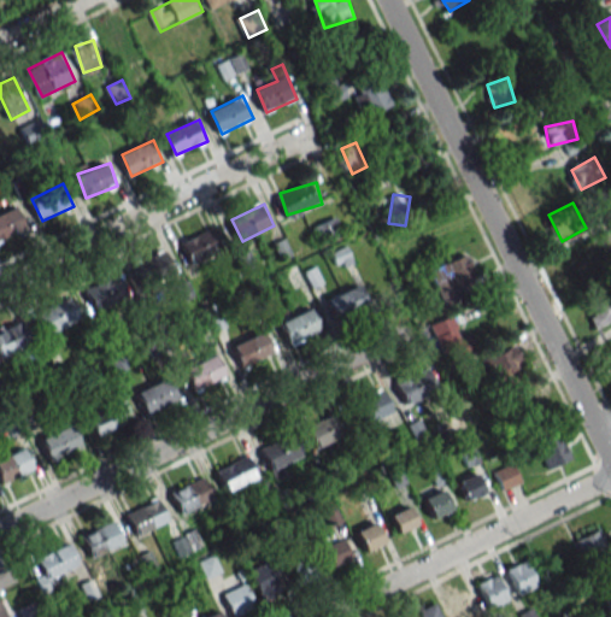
[(0,240),(28,228),(18,206),(0,215),(0,240)]
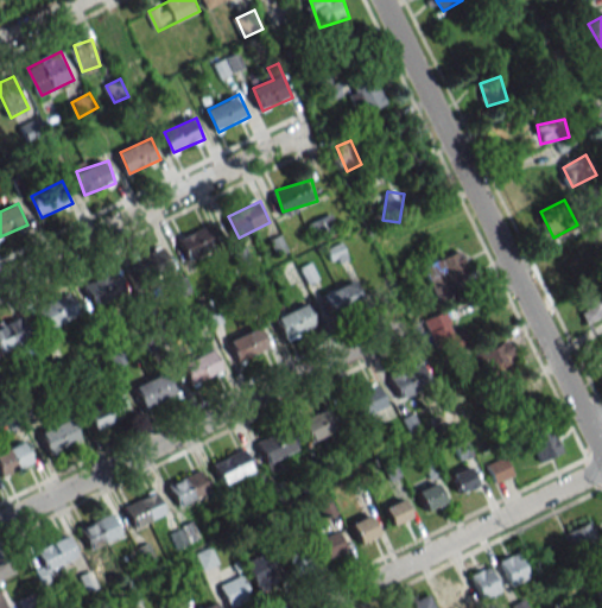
[(318,241),(341,230),(333,214),(310,225),(318,241)]
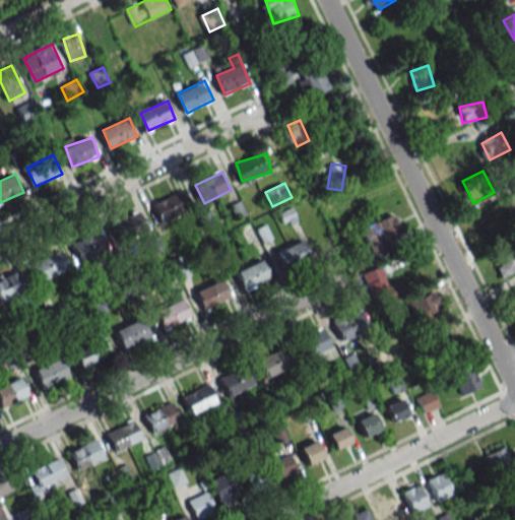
[(165,223),(191,209),(181,191),(154,205),(165,223)]
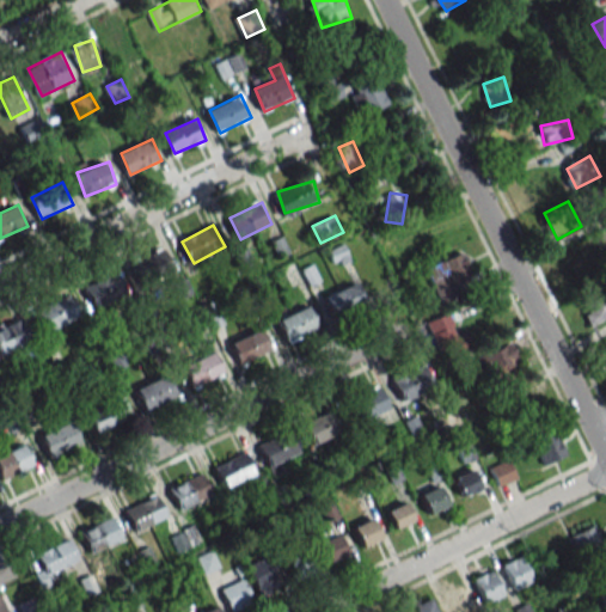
[(331,251),(338,268),(355,261),(347,244),(331,251)]
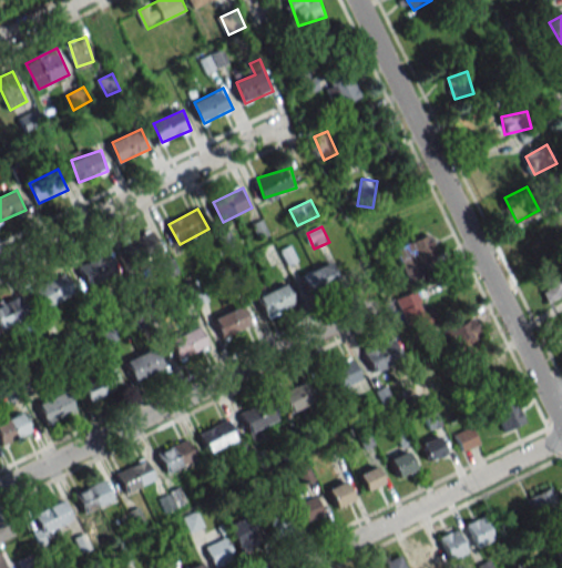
[(535,262),(558,252),(548,229),(525,239),(535,262)]
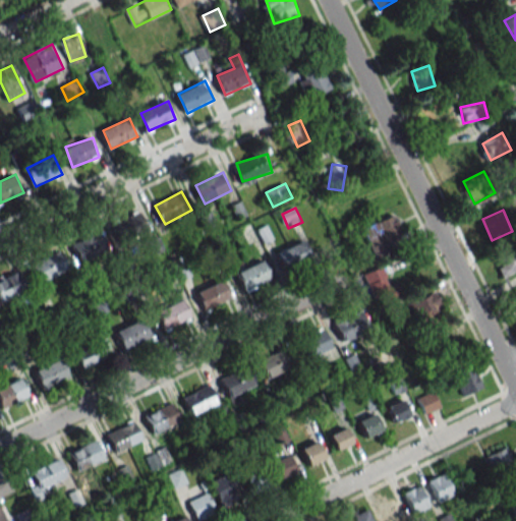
[(122,240),(150,231),(144,213),(116,222),(122,240)]
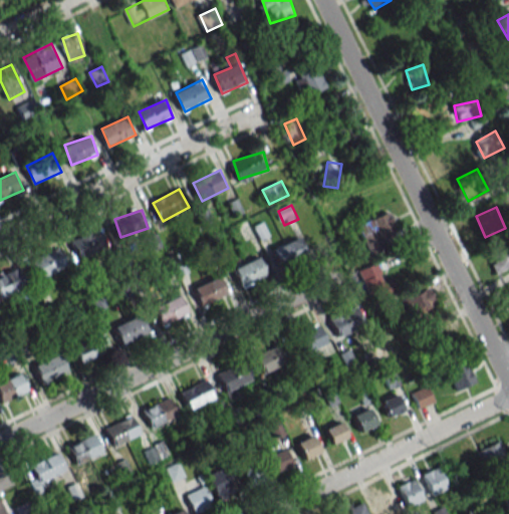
[(359,225),(372,255),(405,242),(392,211),(359,225)]
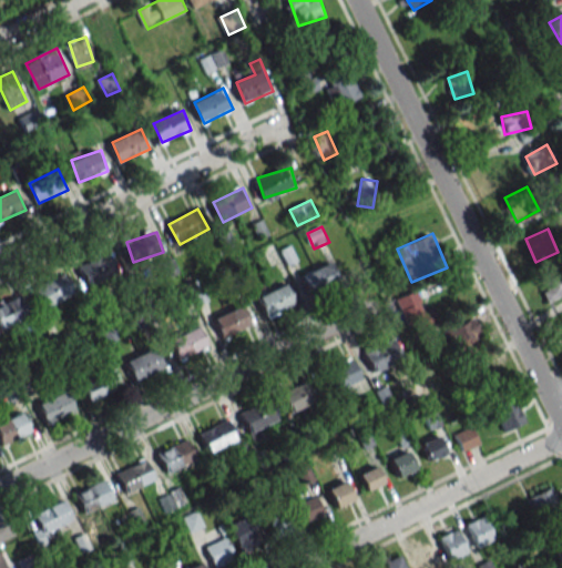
[(91,285),(120,271),(110,252),(81,266),(91,285)]
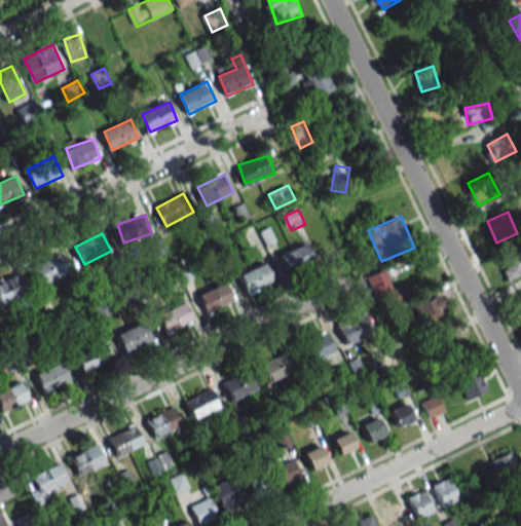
[(282,255),(288,269),(315,256),(309,241),(282,255)]
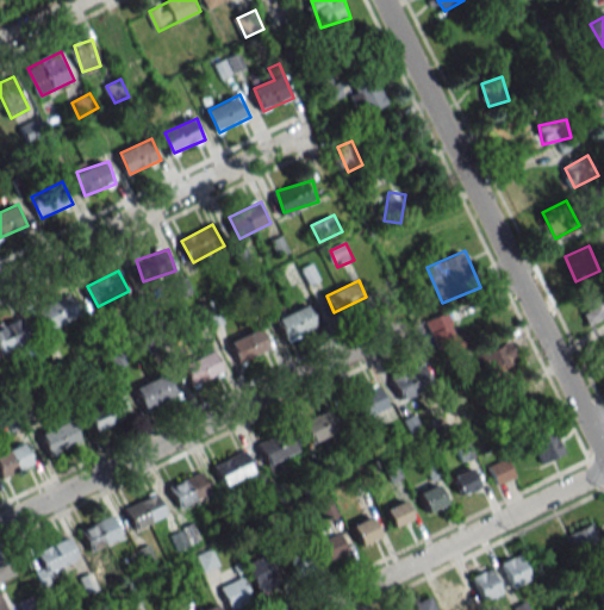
[(50,331),(81,316),(72,294),(39,309),(50,331)]
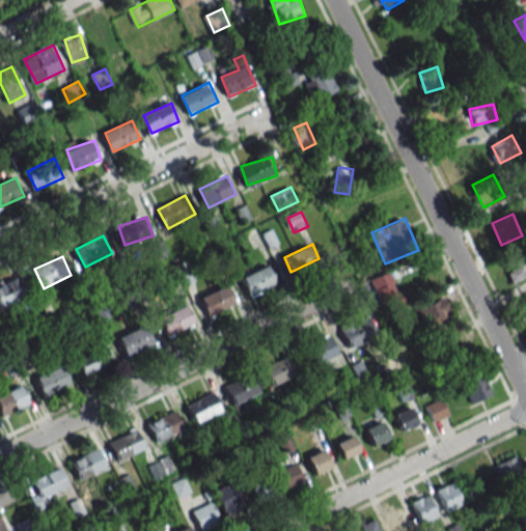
[(525,258),(511,258),(511,279),(525,279),(525,258)]
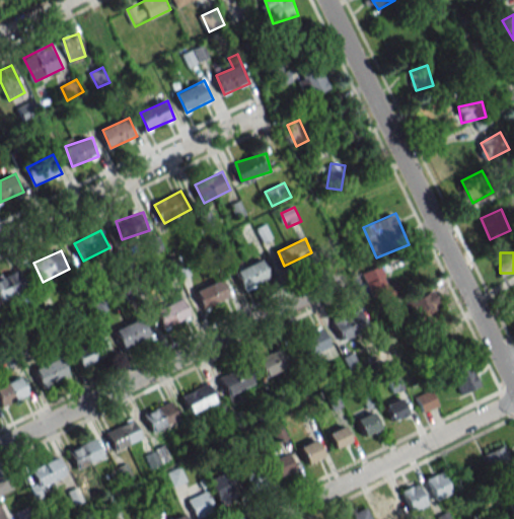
[(274,278),(264,258),(238,272),(247,291),(274,278)]
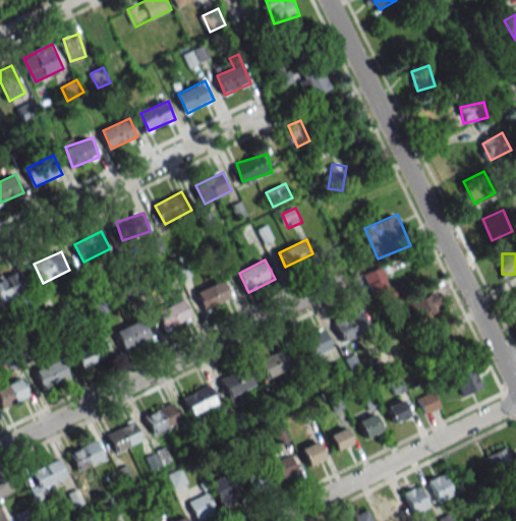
[(366,274),(379,305),(404,296),(399,283),(392,285),(385,266),(366,274)]
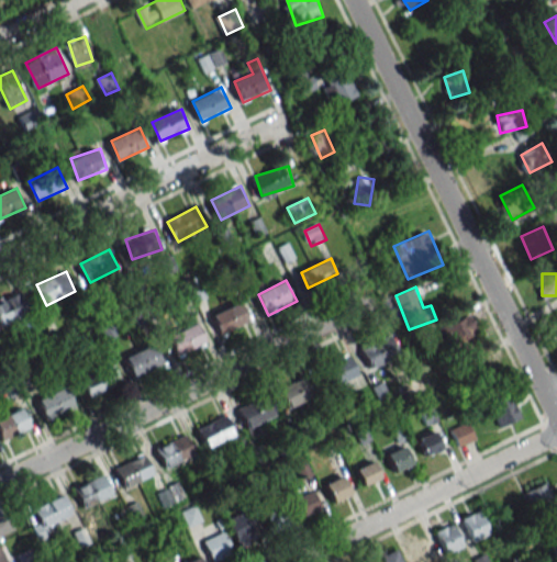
[(0,302),(0,321),(2,326),(33,311),(24,291),(0,302)]
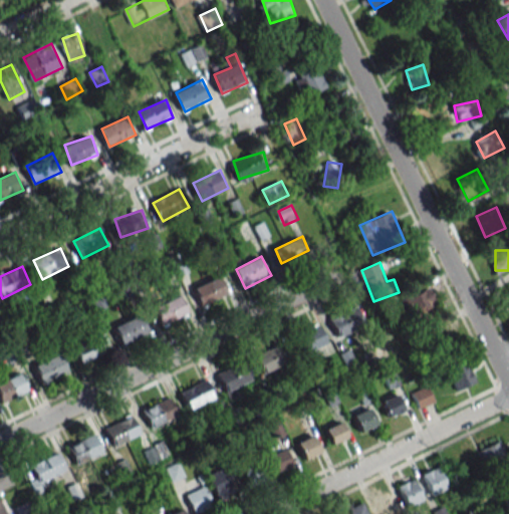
[(205,305),(231,292),(222,275),(196,288),(205,305)]
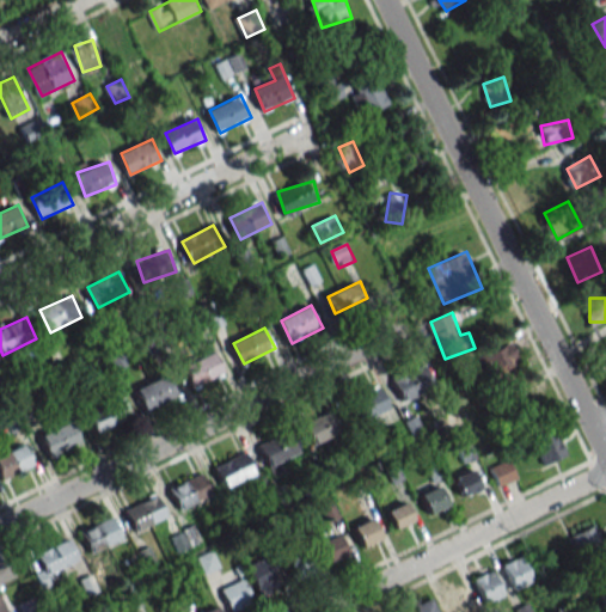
[(185,367),(197,389),(226,372),(214,352),(185,367)]
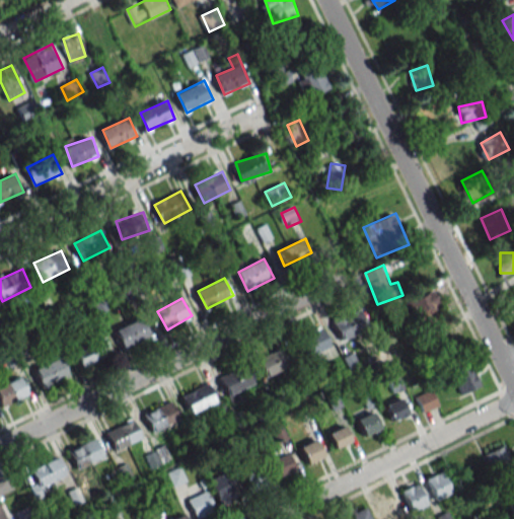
[(371,326),(362,308),(336,322),(344,340),(371,326)]
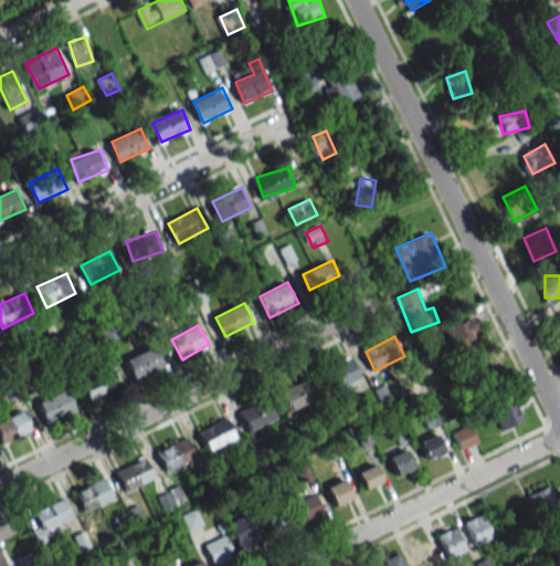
[(475,338),(466,336),(464,345),(474,346),(475,338)]
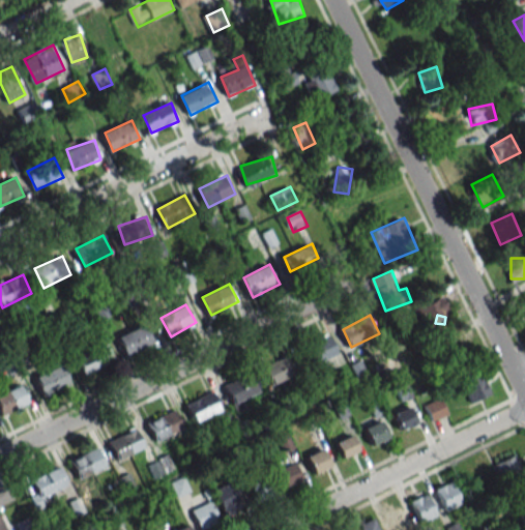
[(155,342),(146,324),(119,337),(129,355),(155,342)]
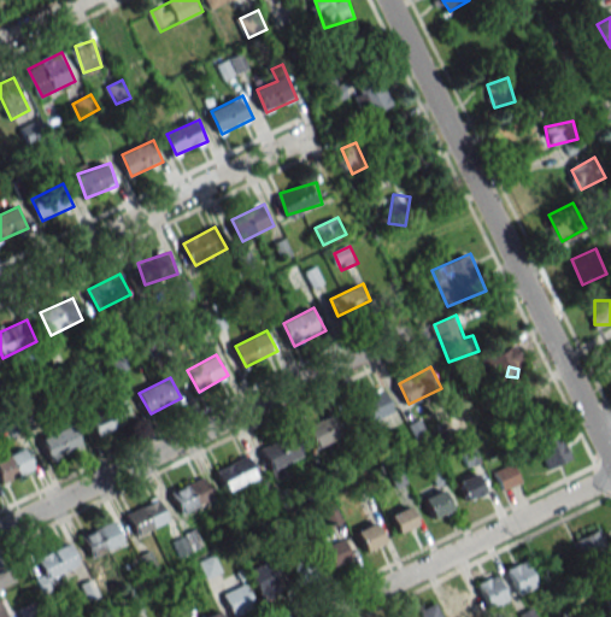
[(516,399),(528,421),(551,407),(540,387),(516,399)]
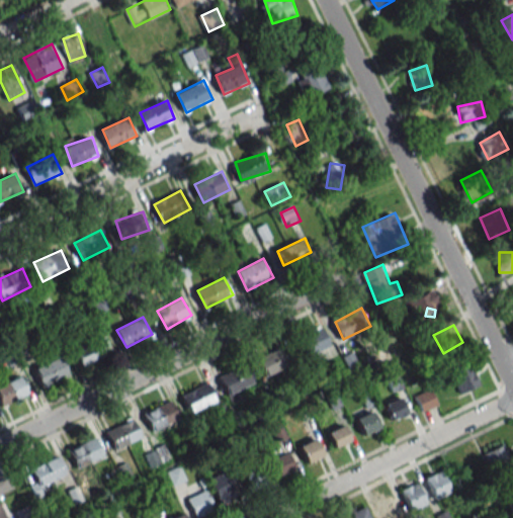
[(298,336),(303,355),(332,348),(328,329),(298,336)]
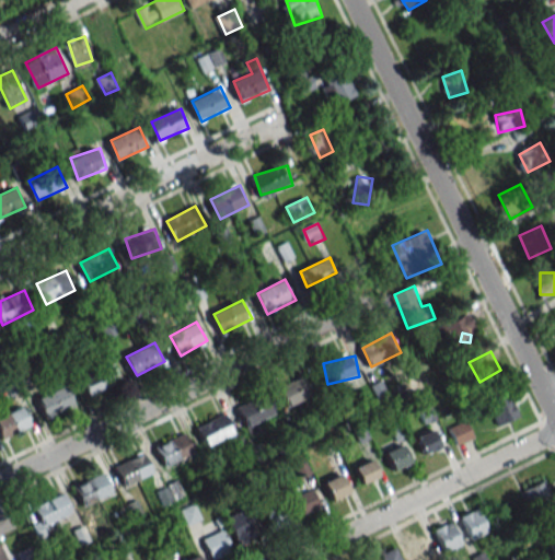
[(120,385),(113,365),(83,376),(91,396),(120,385)]
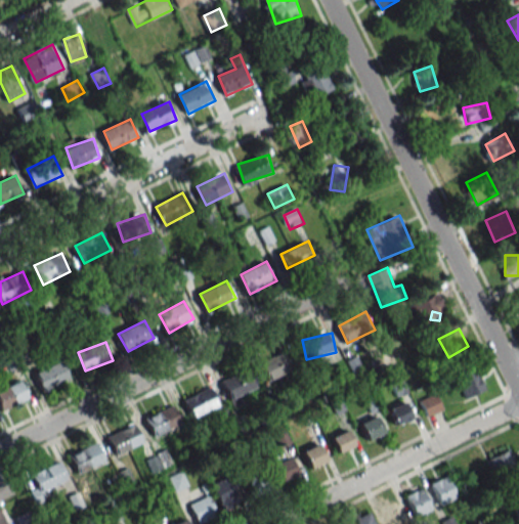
[(263,361),(269,380),(297,369),(290,351),(263,361)]
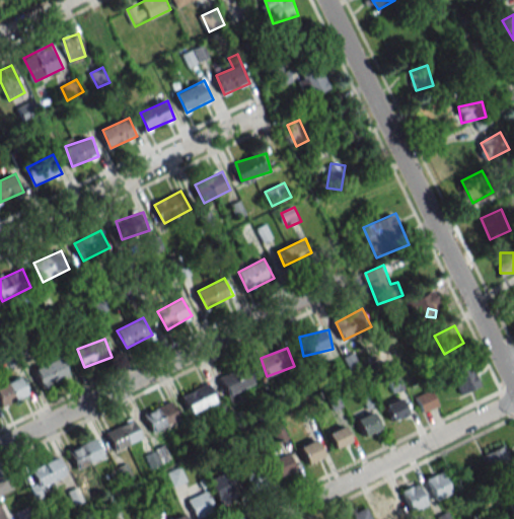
[(37,369),(45,387),(72,375),(64,357),(37,369)]
